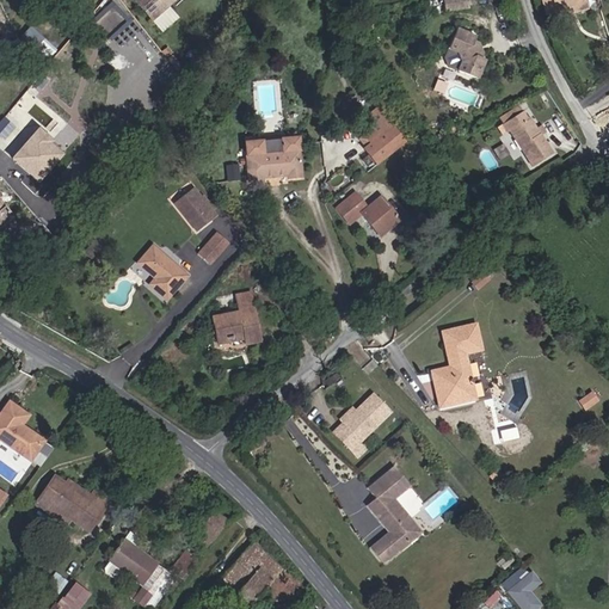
[(103,34),(118,19),(120,20),(127,14),(114,0),(109,0),(88,17),(103,34)]
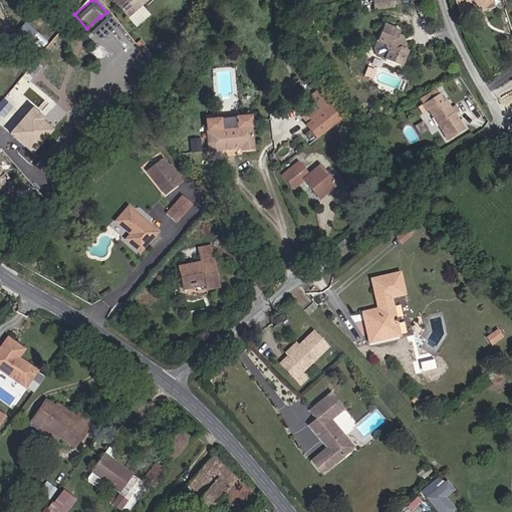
[(112,0),(133,23),(146,11),(138,1),(139,0),(112,0)]
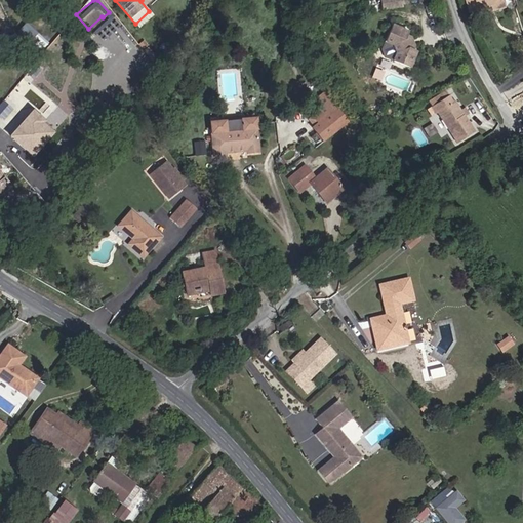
[(397,5),(396,0),(374,0),(376,8),(397,5)]
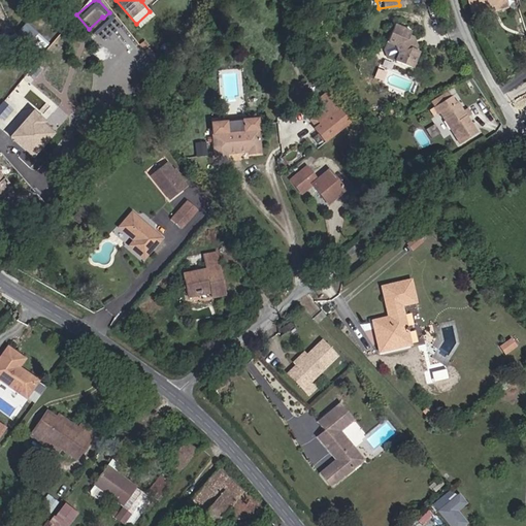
[(464,0),(470,13),(485,7),(485,5),(491,2),(493,7),(504,1),(503,0),(464,0)]
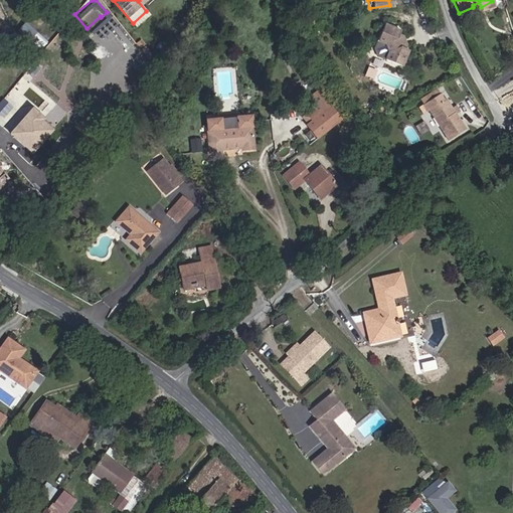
[(15,29),(35,49),(45,40),(25,19),(15,29)]
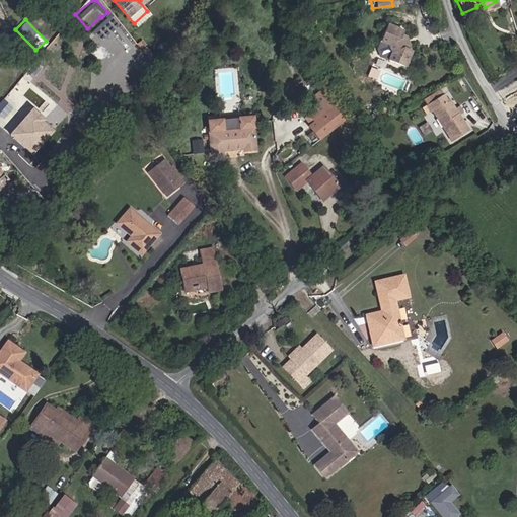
[(401,46),(402,43),(399,34),(396,33),(399,27),(383,20),(376,37),(383,41),(387,49),(383,57),(401,64),(408,48),(401,46)]
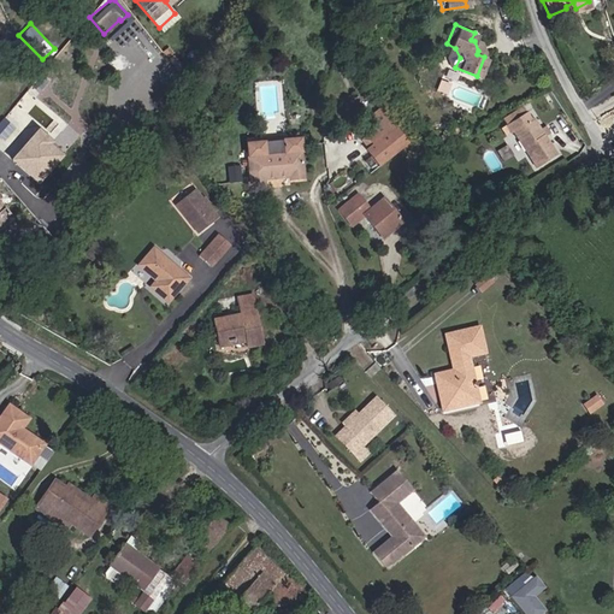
[(607,78),(613,74),(613,57),(600,68),(607,78)]
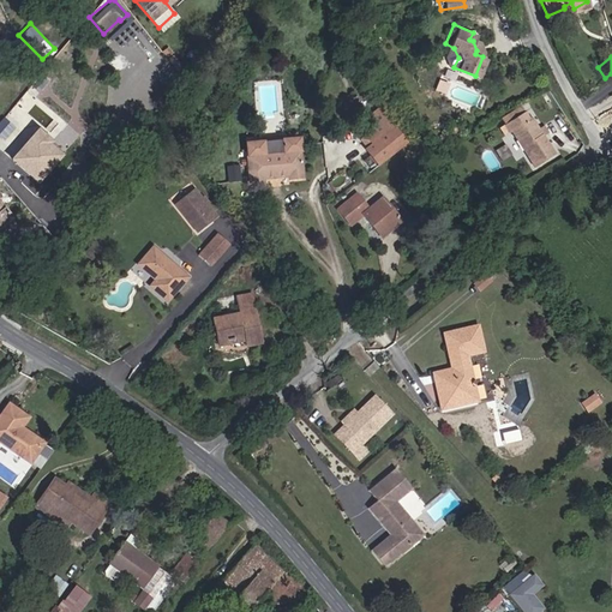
[(363,127),(383,111),(376,101),(373,103),(371,101),(361,108),(364,111),(355,118),(363,127)]
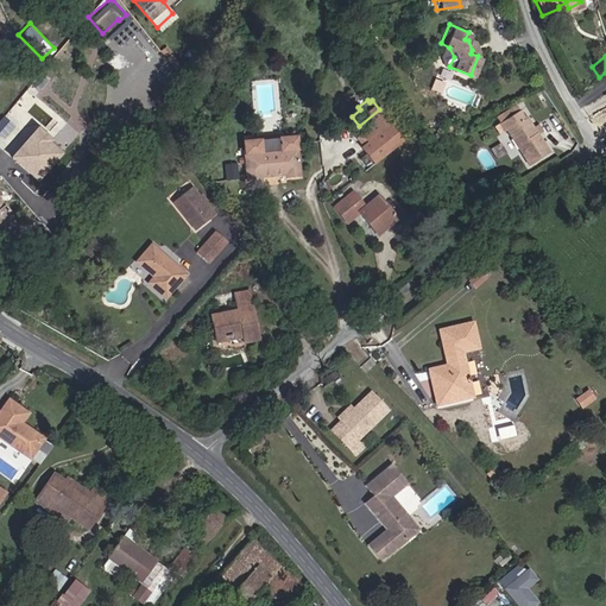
[(366,138),(386,122),(380,115),(360,131),(366,138)]
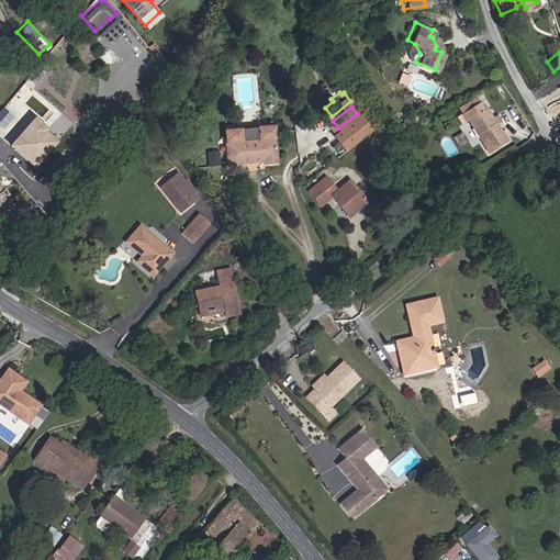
[(501,127),(497,123),(489,112),(488,113),(483,108),(481,109),(477,112),(472,108),(460,115),(470,129),(472,126),(495,158),(513,144),(501,127)]
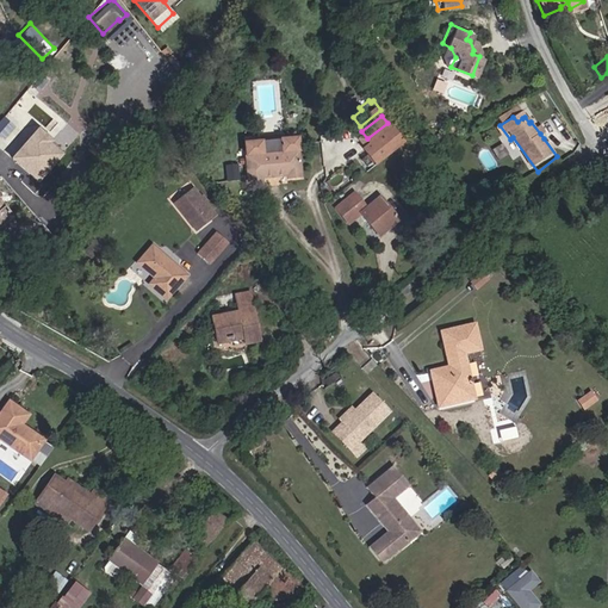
[(434,131),(435,135),(457,125),(454,121),(434,131)]
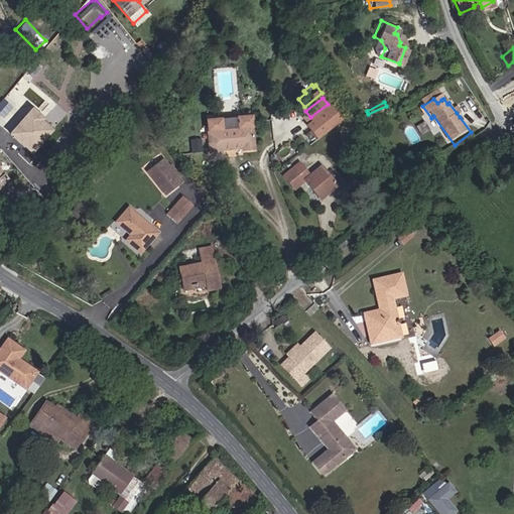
[(26,107),(7,135),(32,152),(52,124),(26,107)]
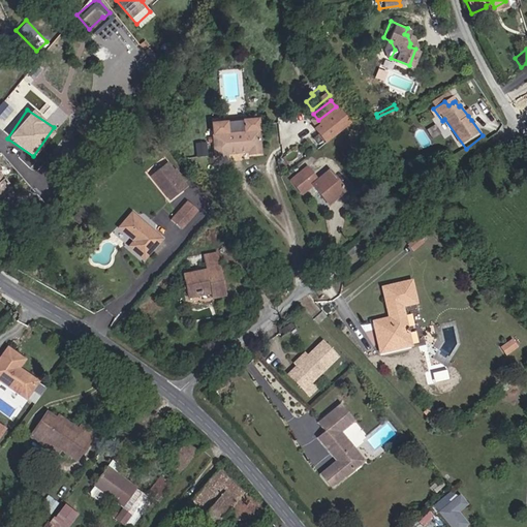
[(211,132),(213,155),(224,154),(224,151),(246,149),(247,152),(257,151),(256,128),(242,129),(242,127),(224,128),(224,131),(211,132)]
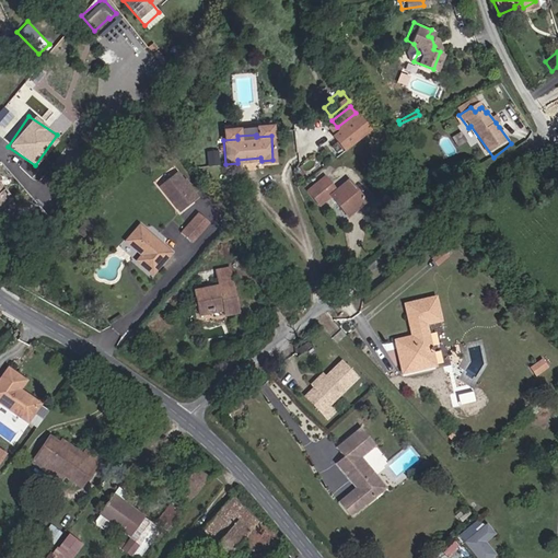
[(472,147),(465,138),(457,144),(464,152),(472,147)]
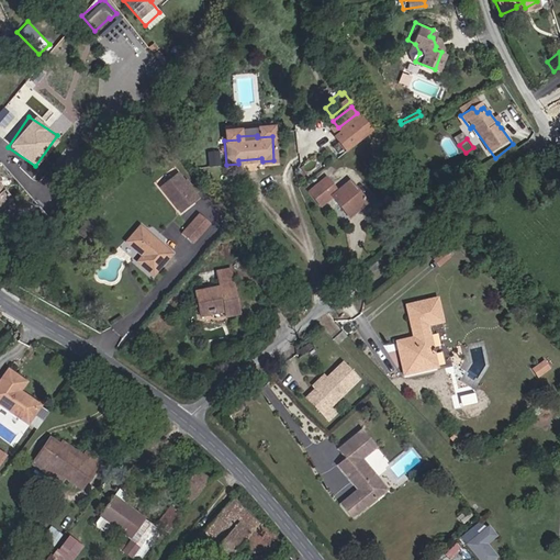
[(177,210),(193,196),(171,169),(155,182),(177,210)]
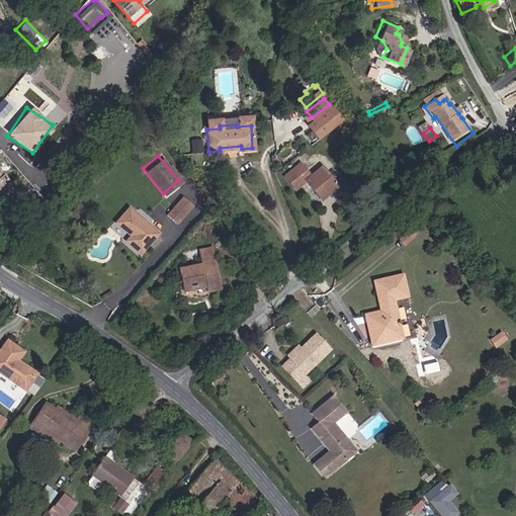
[(307,183),(319,198),(336,183),(321,165),(309,175),(302,166),(286,178),(297,191),(307,183)]
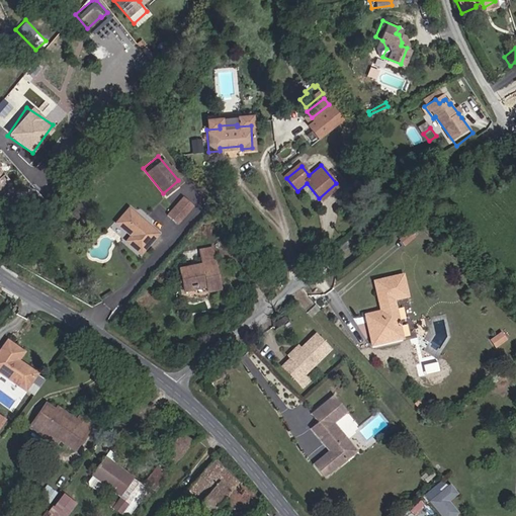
[(0,186),(8,180),(0,171),(0,186)]
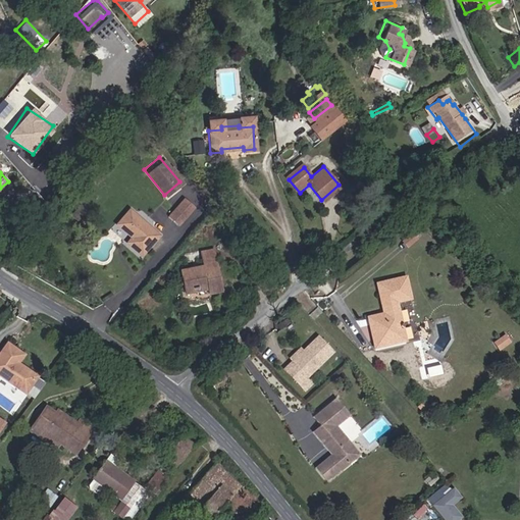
[(166,215),(176,224),(192,205),(182,197),(166,215)]
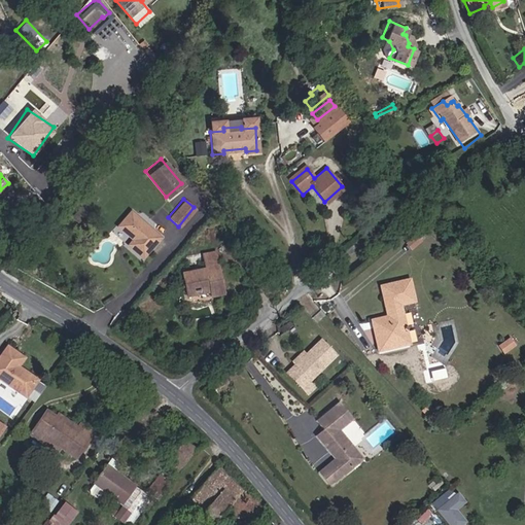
[(142,256),(159,237),(129,211),(116,224),(132,238),(127,243),(142,256)]
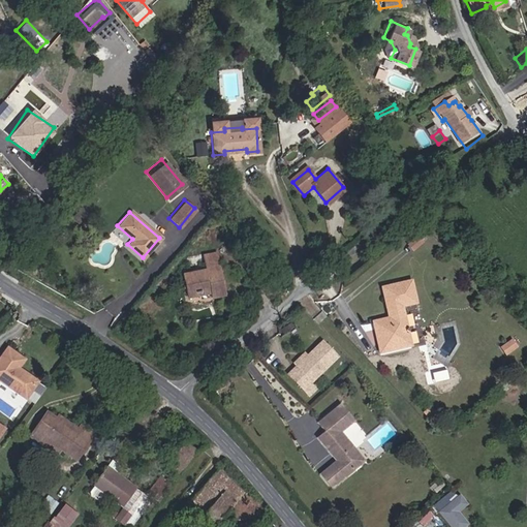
[(209,296),(223,293),(215,251),(200,254),(204,268),(181,273),(185,296),(208,291),(209,296)]
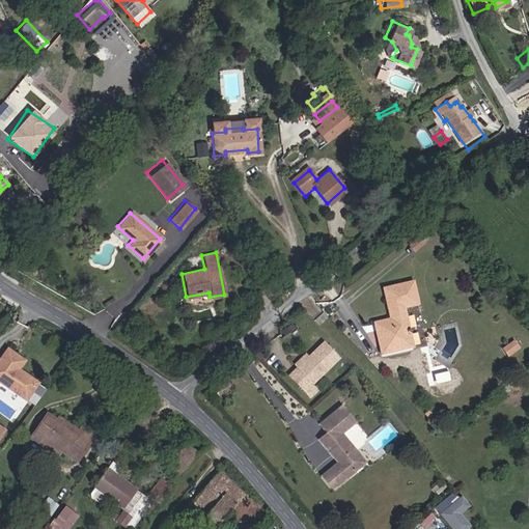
[(415,279),(383,285),(389,316),(374,319),(383,354),(414,346),(407,307),(422,304),(415,279)]
